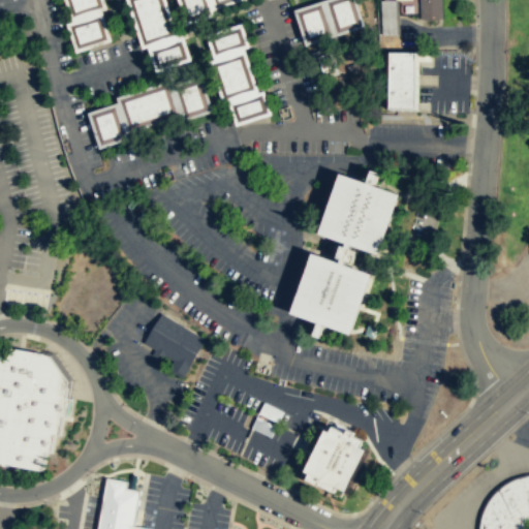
[(104,7),(101,0),(68,0),(74,17),(104,7)]
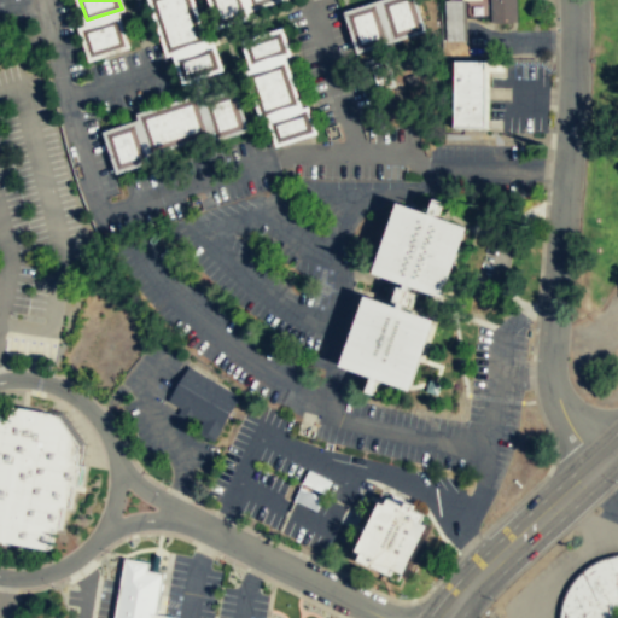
[(205,41),(191,0),(152,0),(170,52),(205,41)]
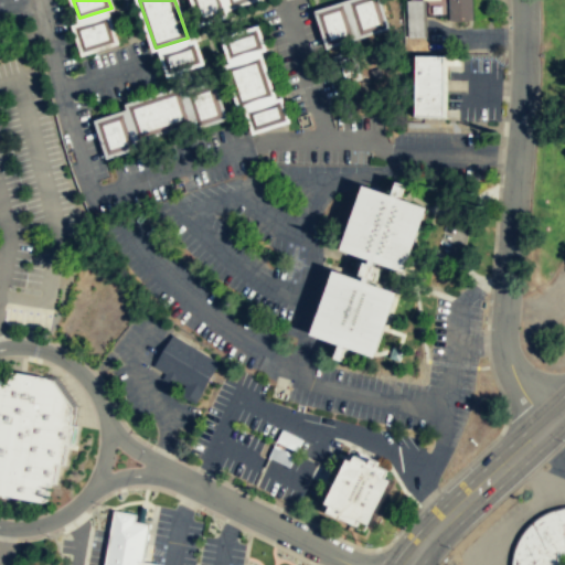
[(222,0),(227,14),(202,23),(194,0),(222,0)]
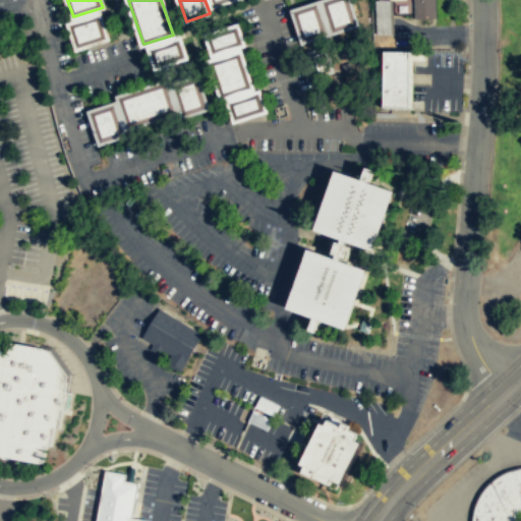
[(355,23),(348,0),(322,0),(332,32),(355,23)]
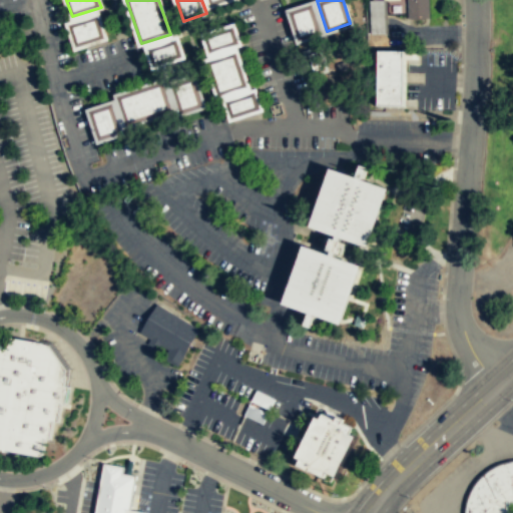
[(377,0),(368,0),(370,25),(386,25),(384,0),(377,0)]
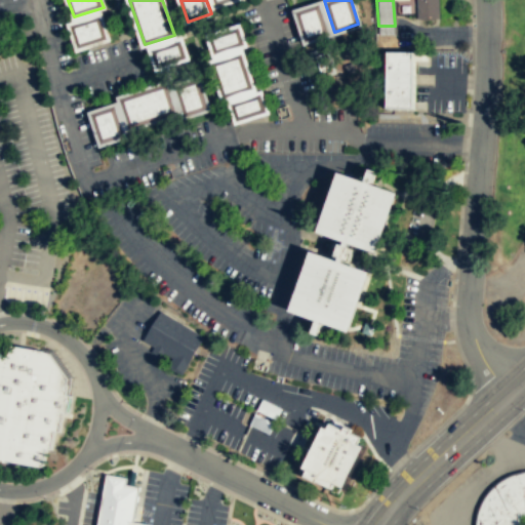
[(438,0),(439,17),(416,18),(415,0),(438,0)]
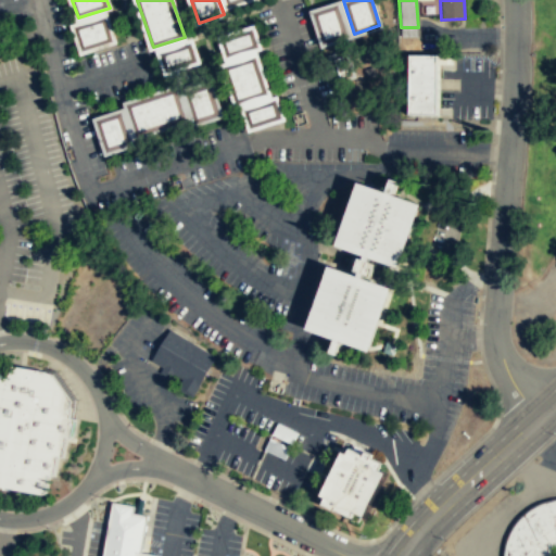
[(337,3),(348,36),(321,43),(311,11),(337,3)]
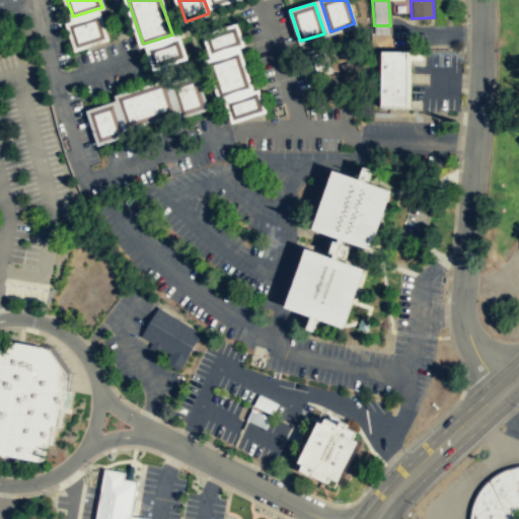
[(107,39),(77,49),(70,24),(99,15),(107,39)]
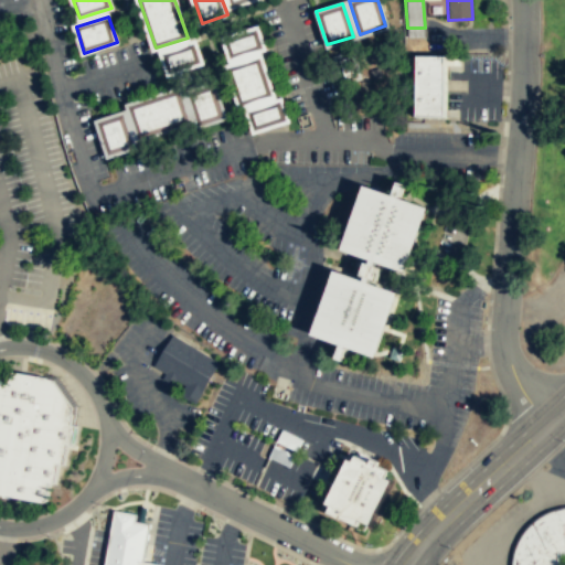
[(265,49),(258,29),(226,39),(232,59),(265,49)]
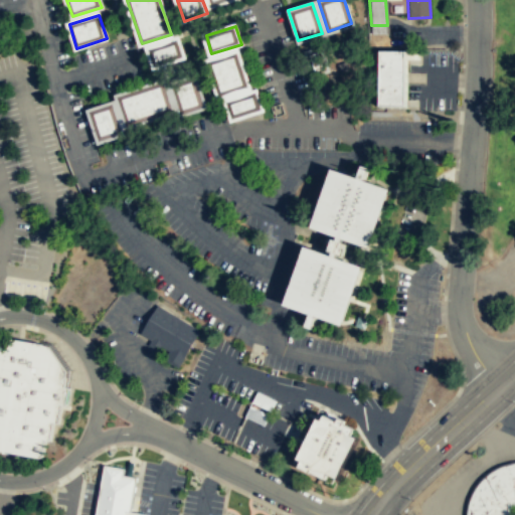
[(184,56),(155,66),(149,49),(178,39),(184,56)]
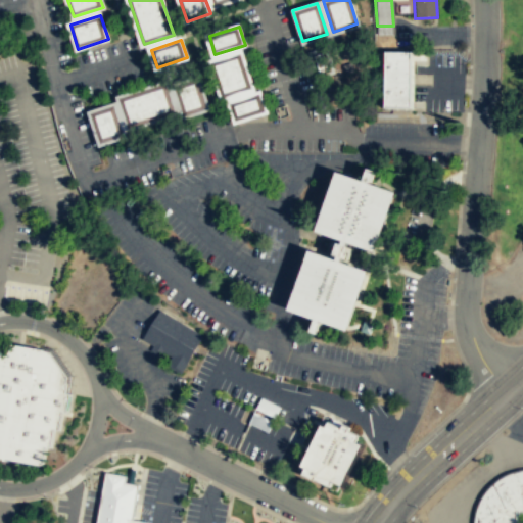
[(414,108),(414,60),(424,60),(424,52),(386,52),(386,107),(414,108)]
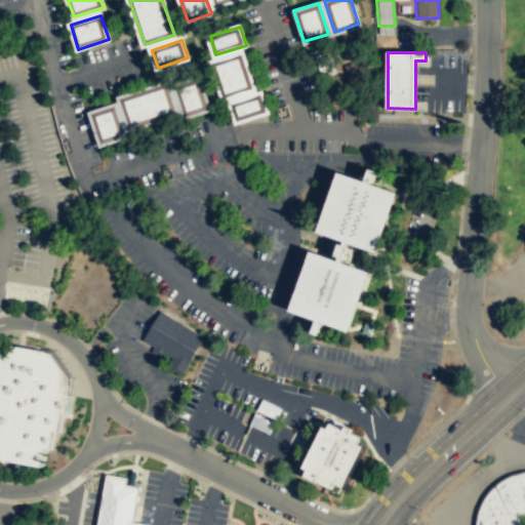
[(254,89),(225,98),(212,64),(243,53),(254,89)]
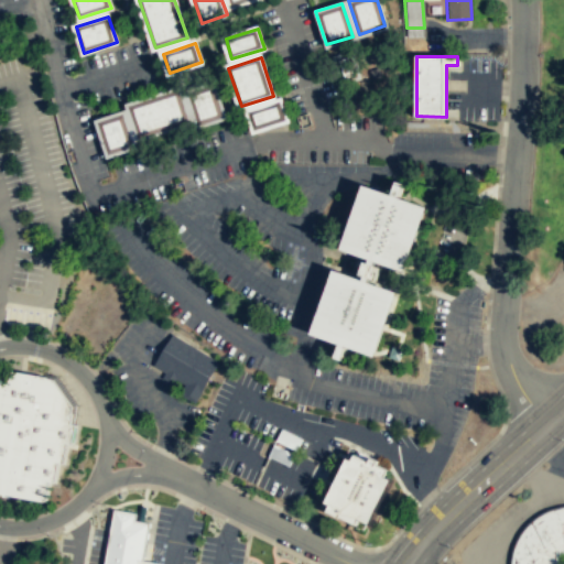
[(225,117),(214,84),(190,91),(199,126),(225,117)]
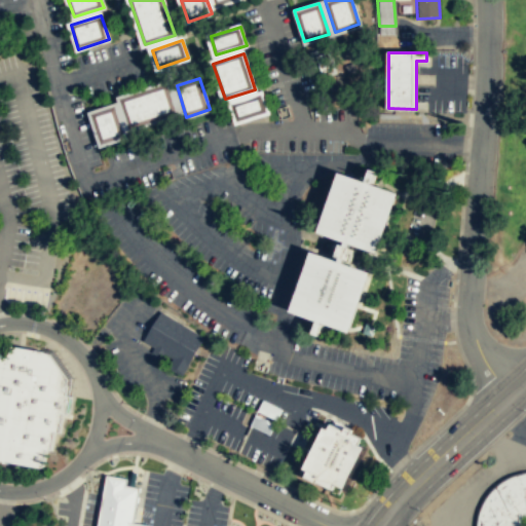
[(178,114),(130,129),(121,99),(168,83),(178,114)]
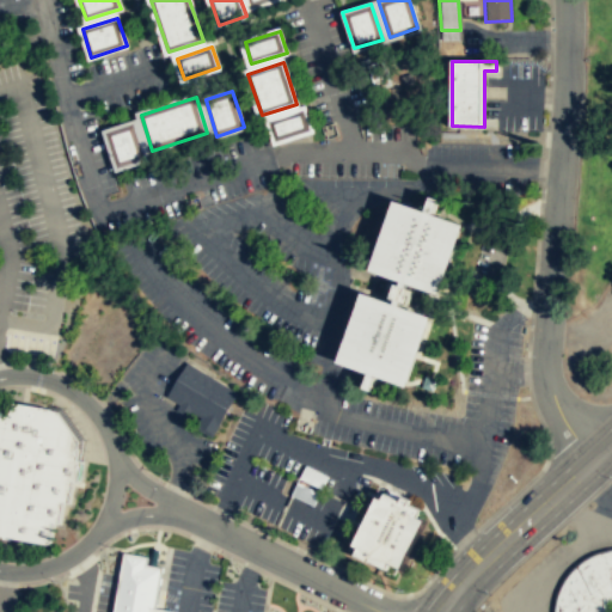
[(312,130),(306,110),(270,121),(277,142),(312,130)]
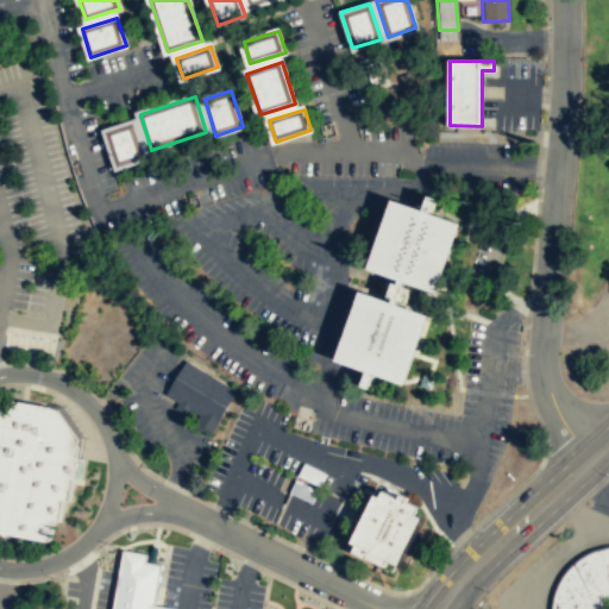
[(145,158),(135,123),(107,132),(118,168),(145,158)]
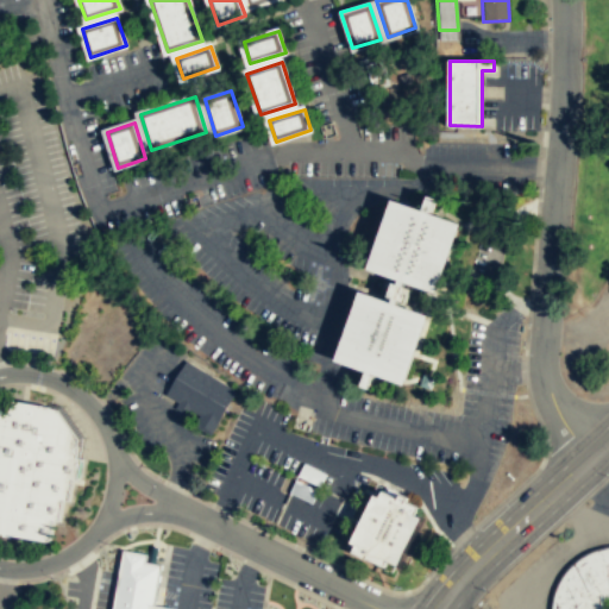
[(433,294),(458,224),(426,213),(431,198),(424,195),(419,209),(388,199),(363,269),(395,280),(394,284),(389,282),(383,296),(388,299),(387,302),(356,292),(331,362),(362,372),(357,387),(364,390),(369,375),(400,385),(425,316),(394,305),(395,300),(401,302),(406,289),(400,287),(401,282),(433,294)]
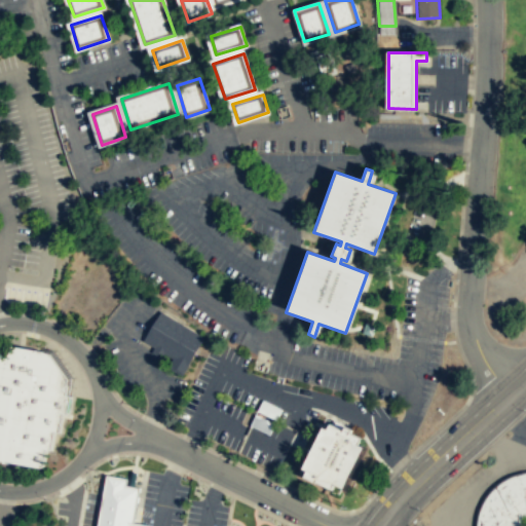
[(183,375),(188,367),(197,352),(205,337),(161,311),(153,326),(144,340),(154,347),(151,351),(161,358),(164,352),(173,359),(168,368),(183,375)]
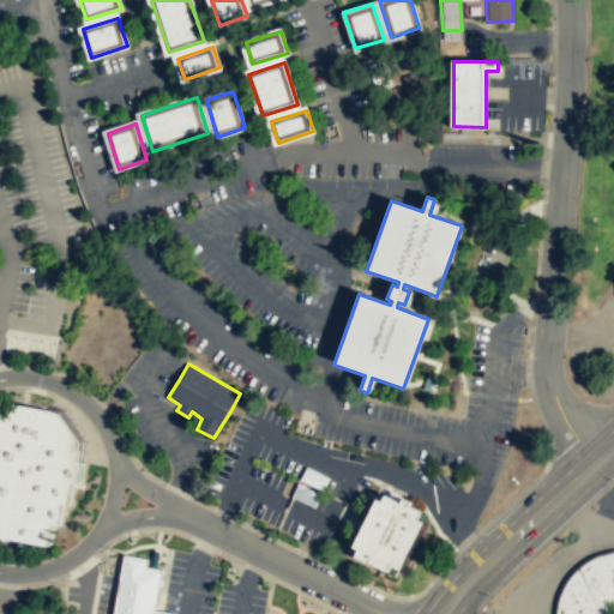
[(60,413),(82,443),(80,450),(82,450),(79,461),(85,462),(80,483),(76,482),(71,504),(66,504),(61,525),(55,524),(53,543),(49,546),(0,536),(0,410),(12,414),(13,403),(54,410),(54,411),(60,413)]
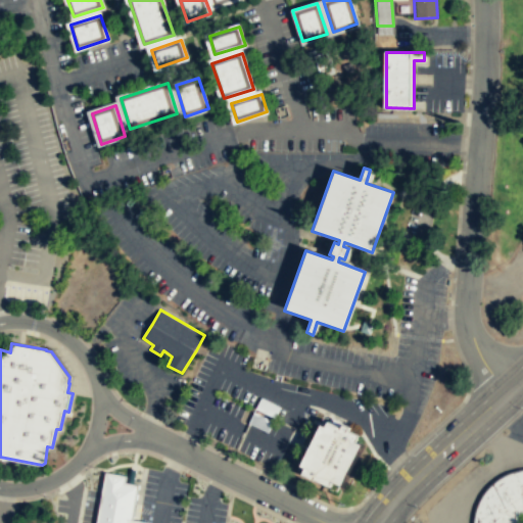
[(347,483),(368,441),(363,438),(366,432),(354,426),(354,427),(347,424),(333,417),(331,423),(327,421),(306,463),(311,465),(307,471),(320,476),(320,475),(335,483),(338,478),(347,483)]
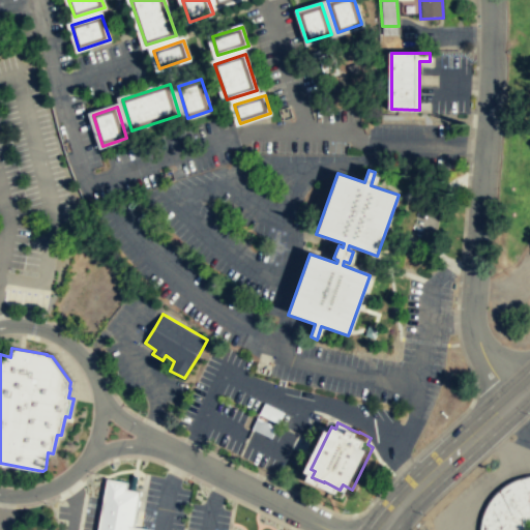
[(529,529),(529,474),(527,475),(520,477),(511,480),(505,484),(498,490),(493,495),(488,502),(483,509),(481,517),(479,525),(479,529),(529,529)]
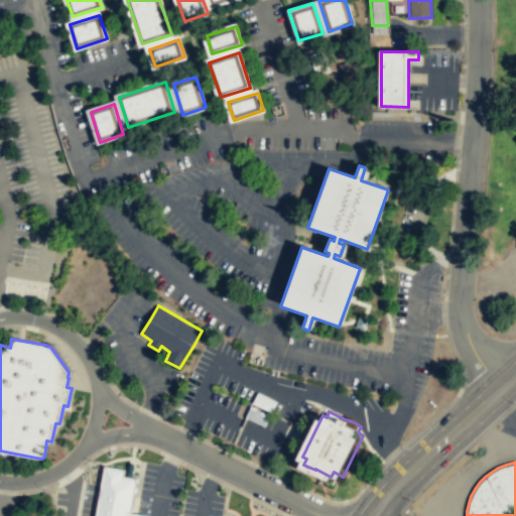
[(105,466),(96,515),(149,515),(132,512),(138,478),(125,476),(126,470),(105,466)]
